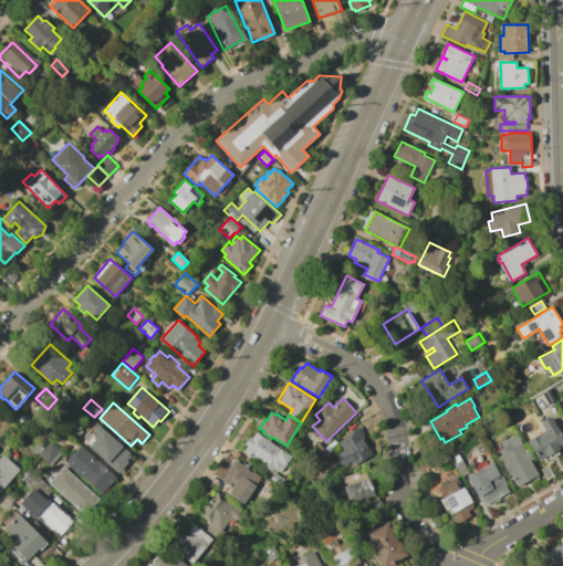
[(545,430),(541,422),(551,416),(562,437),(562,446),(538,460),(528,441),(545,430)]
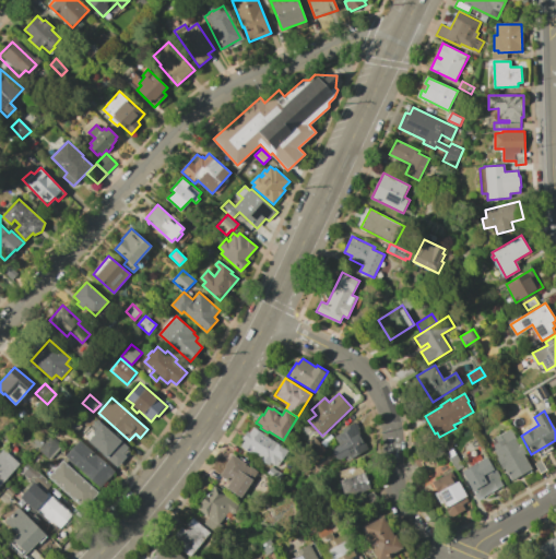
[(83,427),(77,435),(69,427),(75,419),(83,427)]
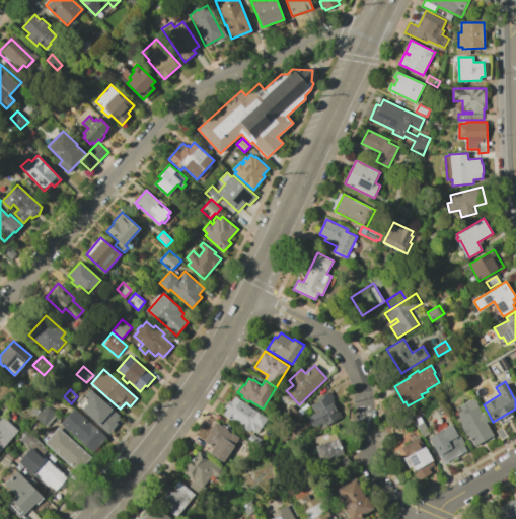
[(85,394),(86,395),(91,389),(120,415),(119,417),(121,419),(118,422),(119,423),(109,434),(77,403),(85,394)]
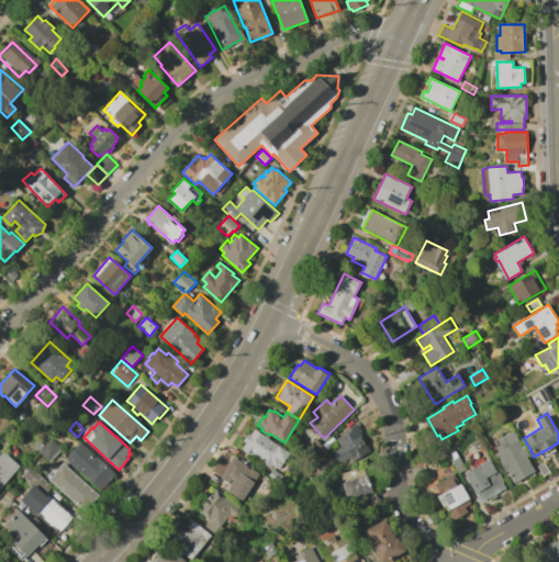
[(338,451),(337,449),(342,447),(337,438),(358,427),(371,451),(351,462),(349,458),(342,462),(337,452),(338,451)]
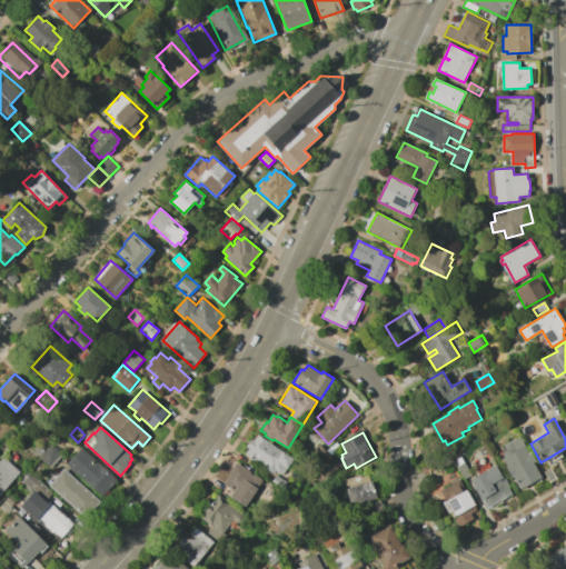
[(249,448),(247,446),(251,439),(254,441),(258,435),(294,459),(283,475),(277,470),(274,473),(262,466),(264,465),(257,460),(256,461),(245,453),(249,448)]
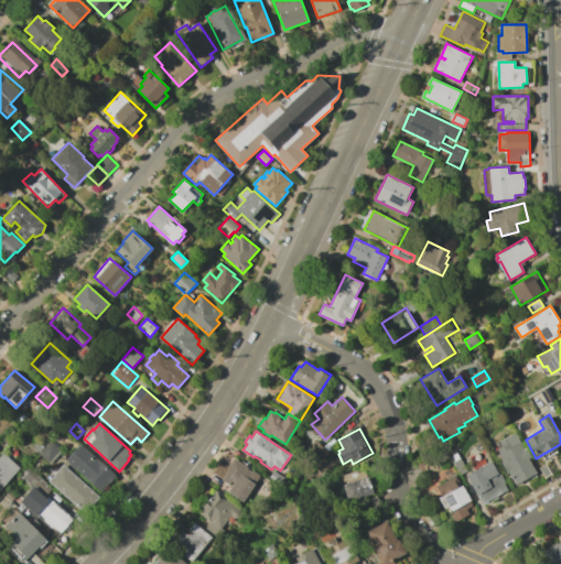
[(500,447),(498,443),(515,433),(524,448),(527,447),(531,457),(529,458),(537,473),(516,484),(509,473),(508,473),(502,462),(504,461),(497,449),(500,447)]
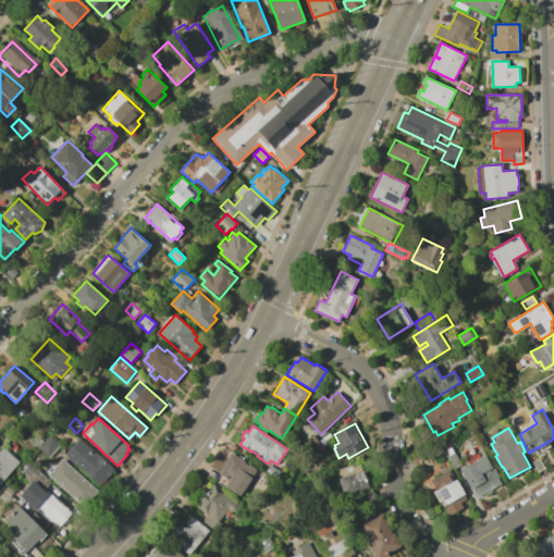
[(51,435),(61,444),(50,457),(40,448),(51,435)]
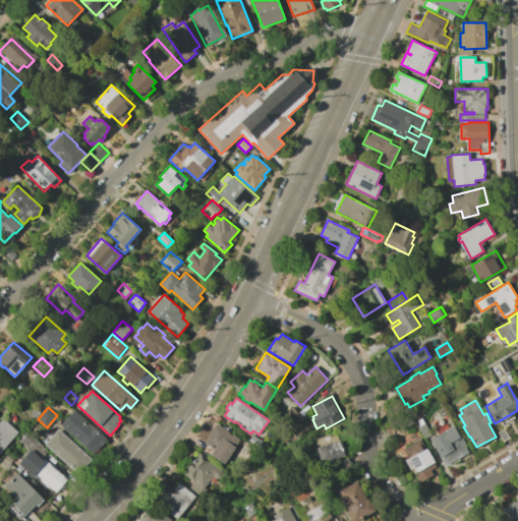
[(75,410),(107,438),(94,453),(62,425),(75,410)]
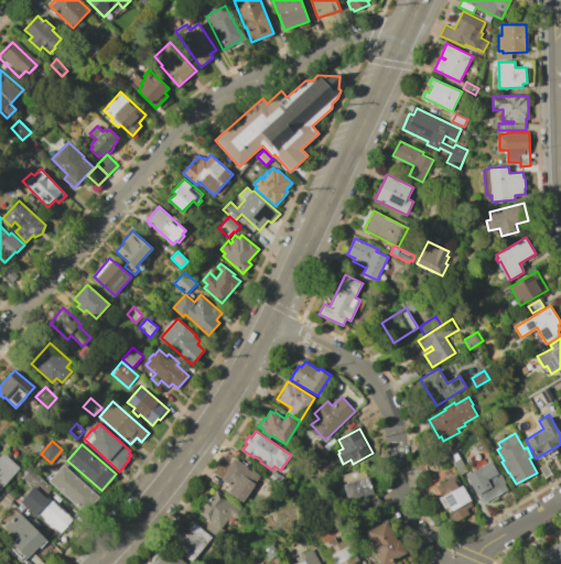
[(0,457),(4,453),(21,467),(0,490),(0,457)]
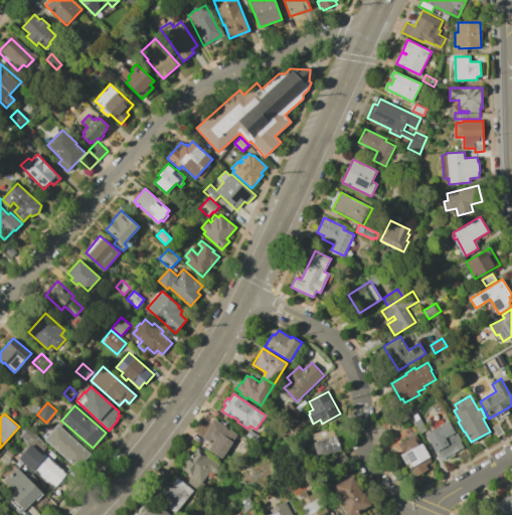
[(395,415),(402,428),(389,437),(381,423),(395,415)]
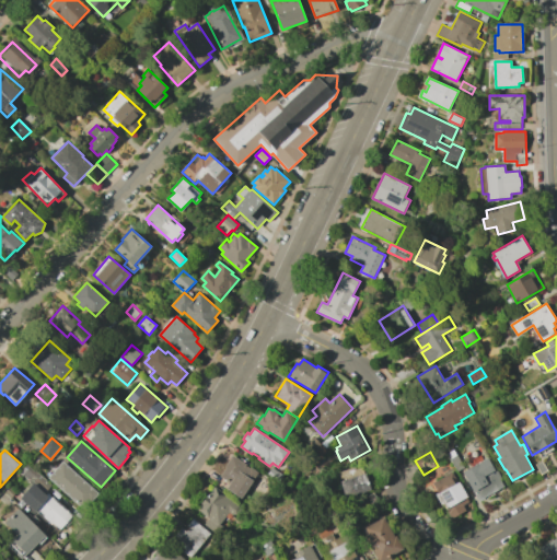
[(233,455),(247,464),(246,465),(251,468),(252,467),(259,471),(242,498),(228,488),(231,482),(221,476),(227,468),(225,467),(233,455)]
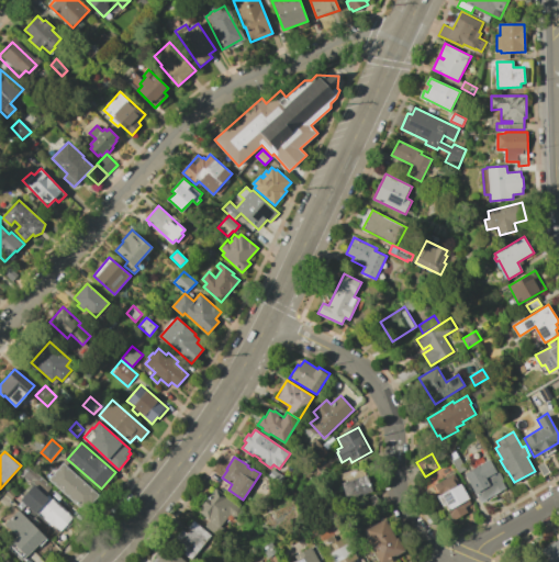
[(459,457),(467,470),(460,473),(453,460),(459,457)]
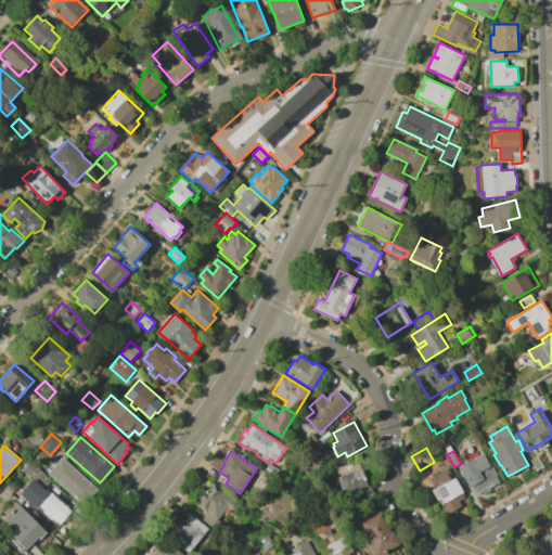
[(473,461),(470,455),(477,451),(480,455),(484,453),(490,464),(491,463),(497,472),(496,473),(500,481),(475,495),(459,468),(473,461)]
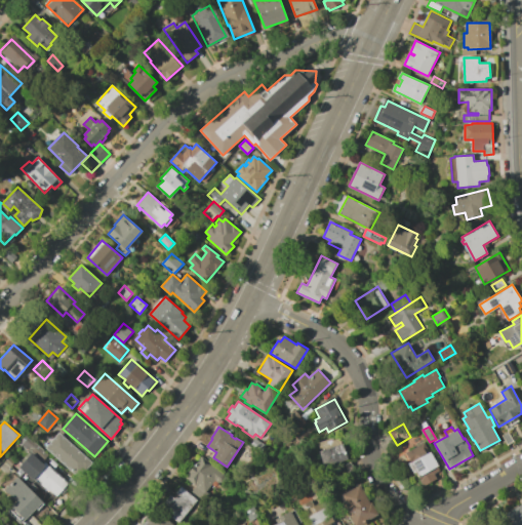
[(59,433),(92,461),(79,477),(46,448),(59,433)]
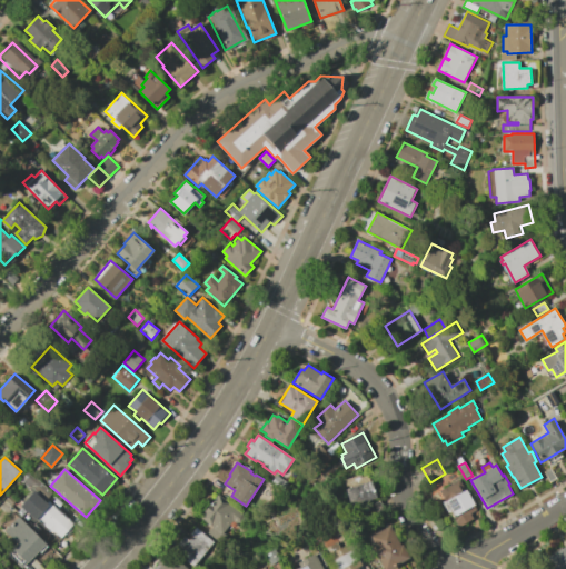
[(29,471),(53,492),(46,501),(32,490),(21,480),(29,471)]
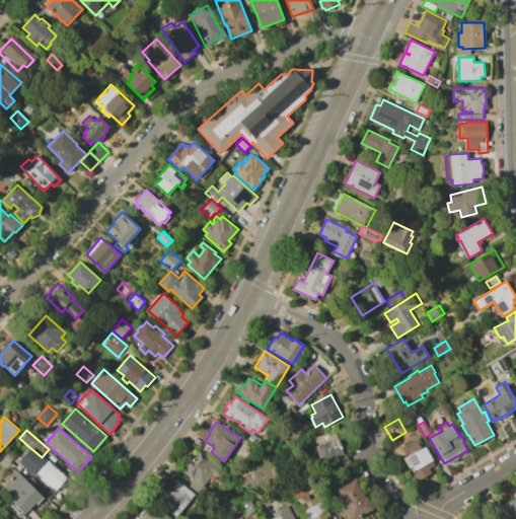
[(337,430),(344,453),(320,460),(313,438),(337,430)]
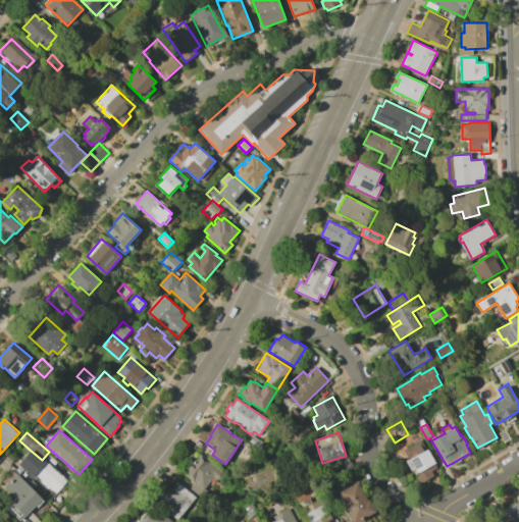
[(254,435),(266,444),(261,450),(250,441),(254,435)]
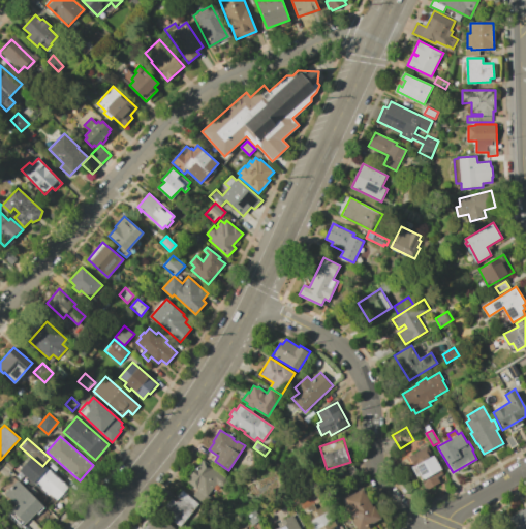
[(426,446),(431,457),(434,455),(442,469),(441,470),(443,474),(438,477),(440,483),(427,490),(420,475),(416,476),(411,466),(414,464),(409,456),(426,446)]
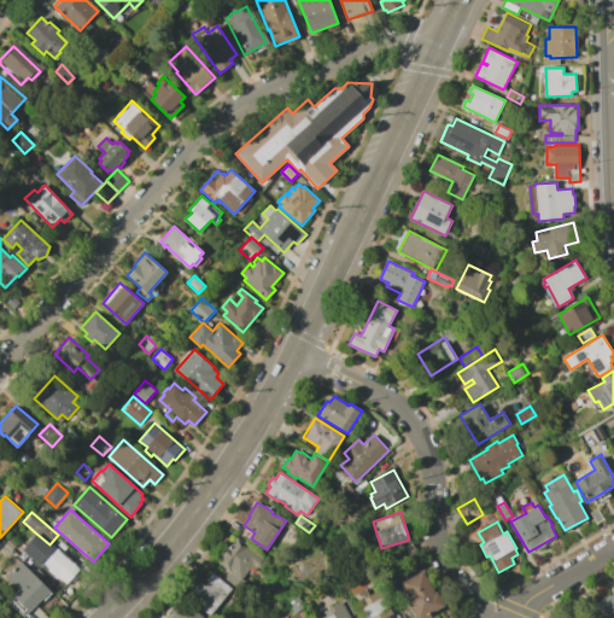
[(29,544),(25,542),(35,532),(50,544),(52,548),(56,544),(82,569),(79,572),(81,576),(75,582),(72,579),(68,584),(60,577),(59,578),(50,570),(51,569),(42,561),(40,565),(23,551),(29,544)]
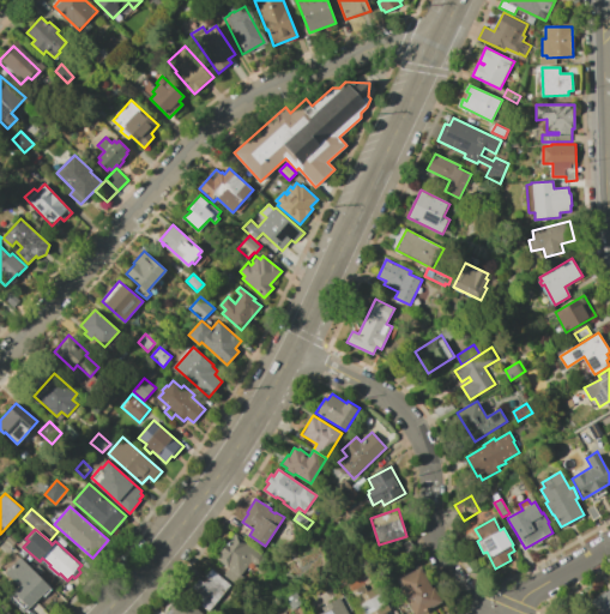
[(221,554),(219,553),(228,542),(229,543),(236,534),(264,554),(257,565),(252,561),(241,576),(217,559),(221,554)]
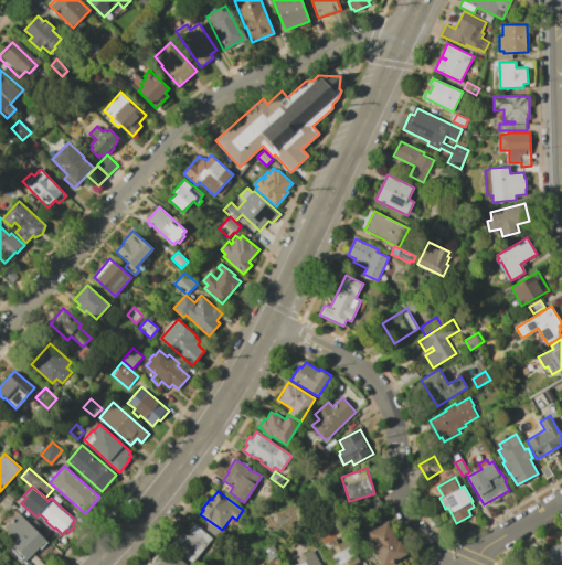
[(378,497),(383,507),(370,513),(364,503),(378,497)]
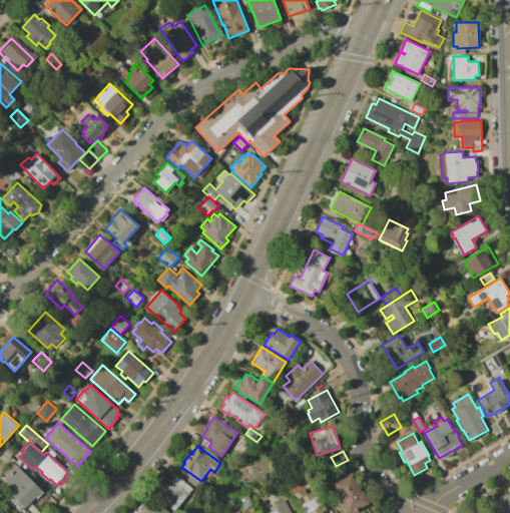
[(18,466),(48,497),(39,506),(33,500),(21,512),(9,499),(13,495),(12,494),(16,490),(5,478),(18,466)]
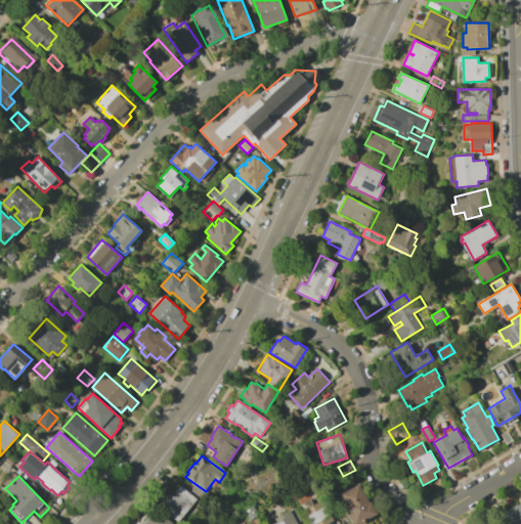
[(358,483),(368,501),(371,500),(377,513),(355,523),(353,523),(342,503),(345,501),(341,493),(358,483)]
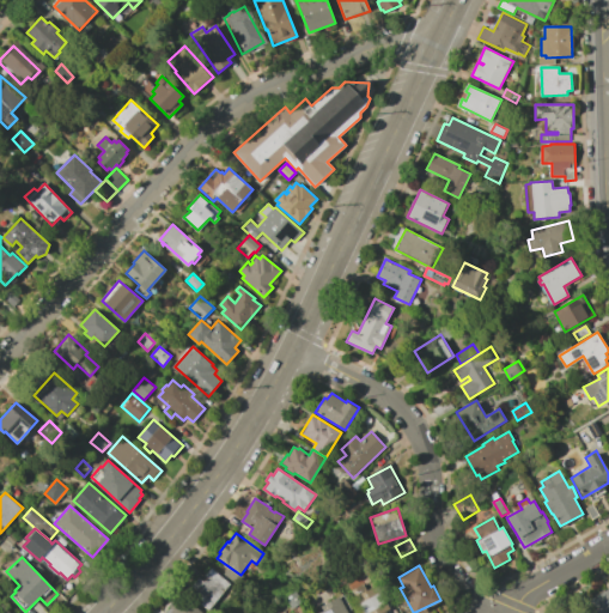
[(199,577),(205,582),(208,577),(206,575),(212,568),(231,583),(209,610),(196,599),(201,593),(193,587),(199,577)]
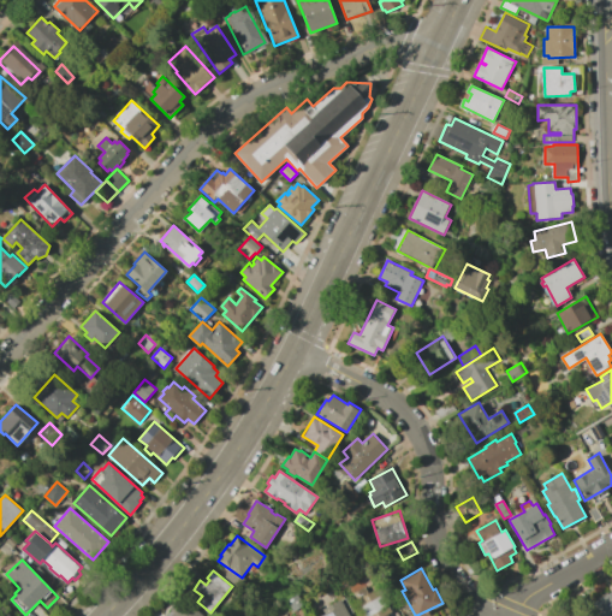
[(364,586),(368,592),(378,587),(392,611),(387,614),(388,615),(363,615),(355,600),(357,599),(354,592),(364,586)]
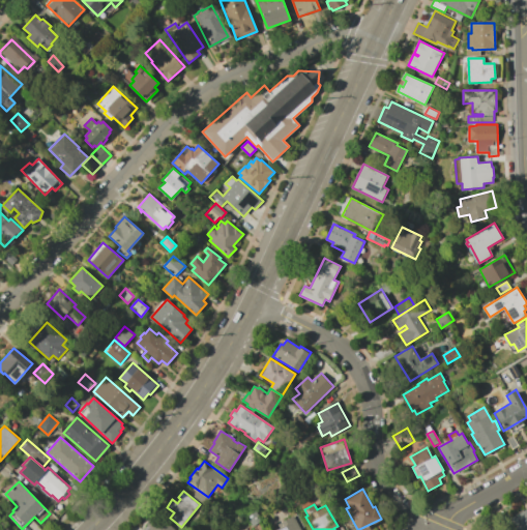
[(256,508),(262,520),(253,525),(246,513),(256,508)]
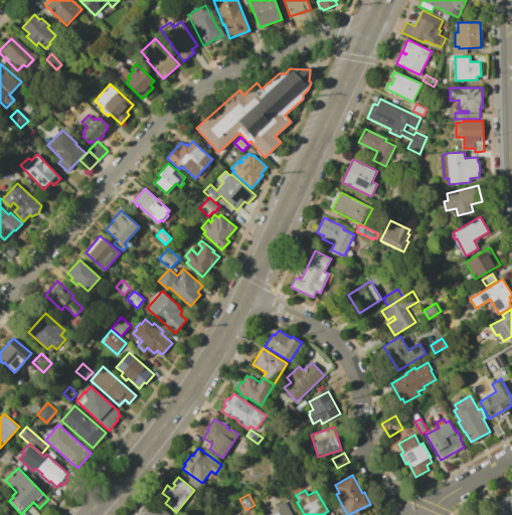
[(501,501),(500,499),(508,495),(509,496),(511,495),(511,514),(503,514),(496,503),(501,501)]
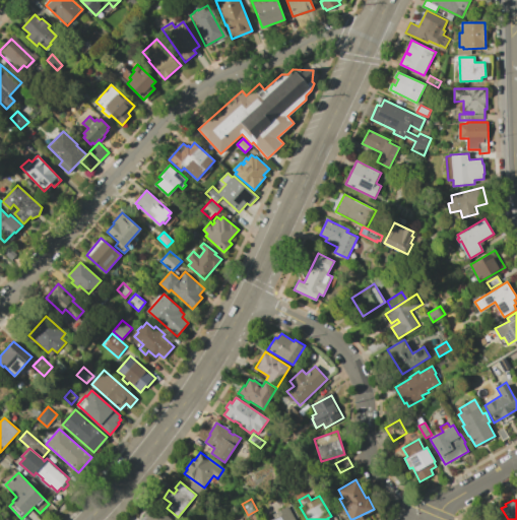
[(270,519),(274,517),(273,514),(292,504),(299,516),(295,518),(296,519),(270,519)]
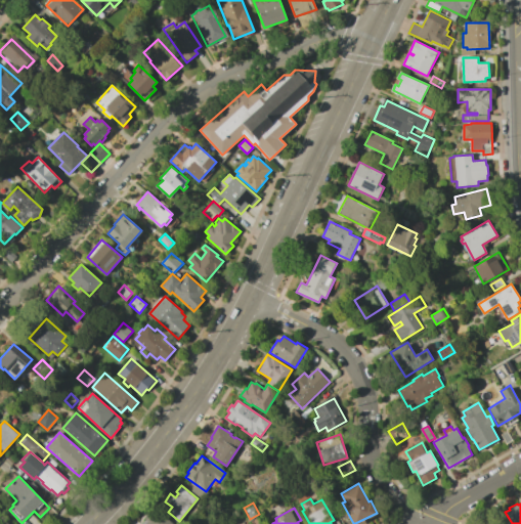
[(146,523),(148,522),(145,520),(152,513),(154,515),(158,511),(173,523),(146,523)]
